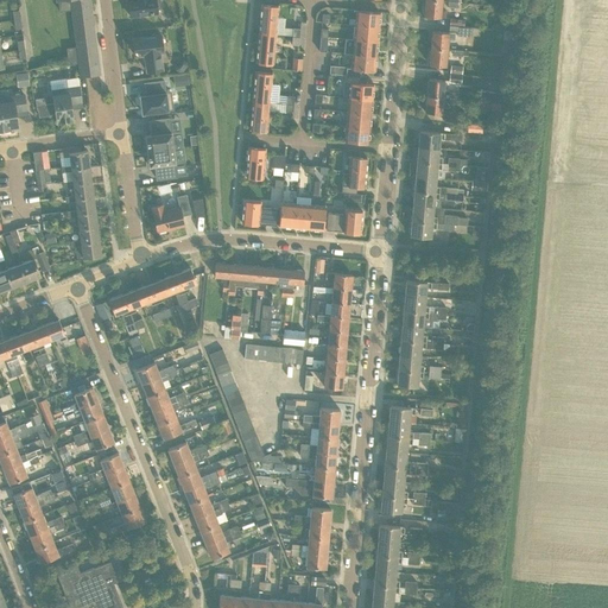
[(89,0),(58,0),(59,11),(73,10),(75,29),(94,26),(89,0)]
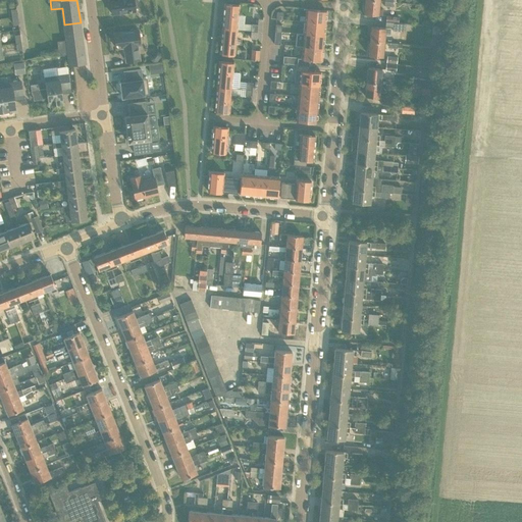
[(109,0),(112,14),(136,11),(135,7),(138,7),(136,0),(109,0)]
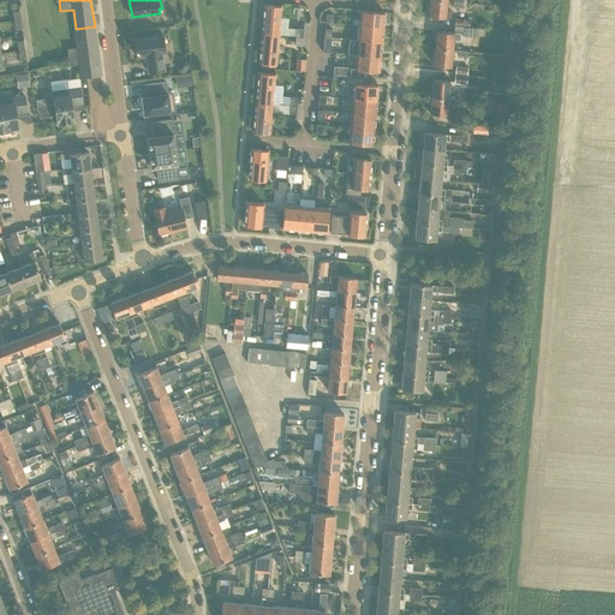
[(448,1),(431,0),(429,17),(446,18),(452,18),(452,12),(447,11),(448,1)]
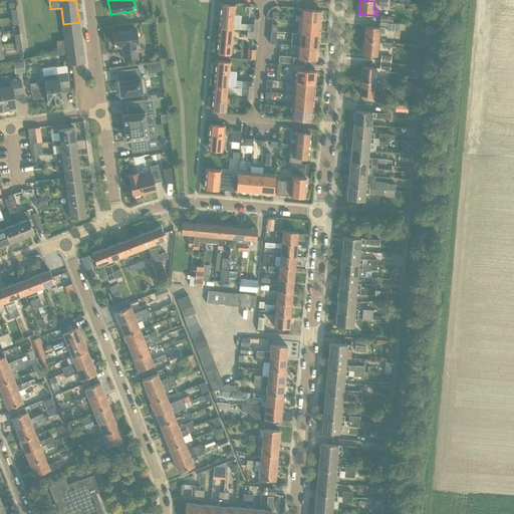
[(219,28),(233,29),(235,5),(221,4),(219,28)]
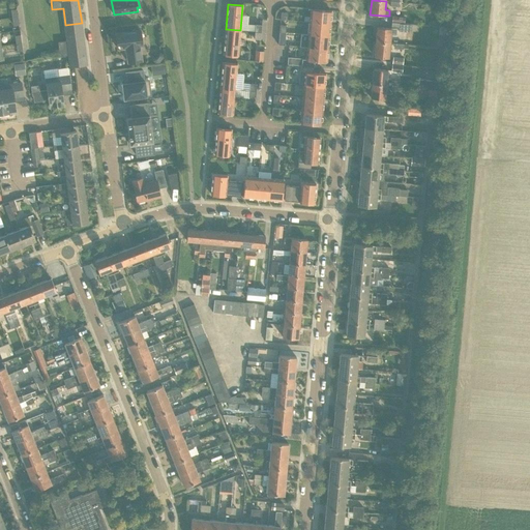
[(310,22),(330,24),(331,11),(311,9),(310,22)]
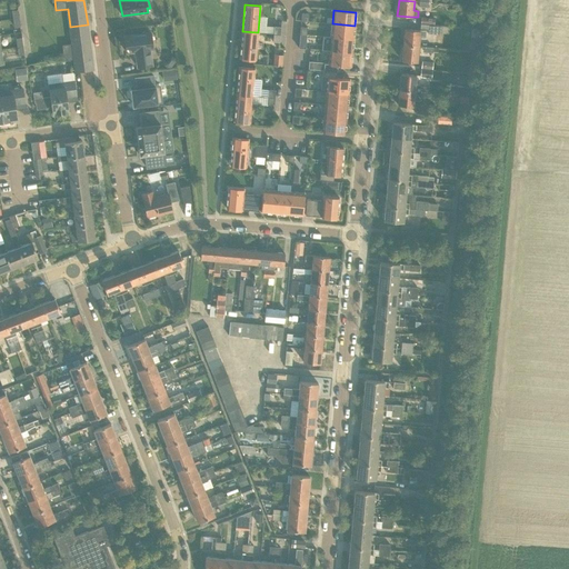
[(353,39),(355,26),(332,23),(331,37),(353,39)]
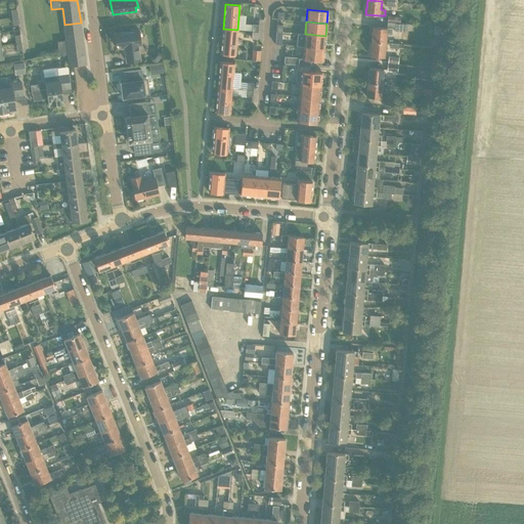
[(387,22),(387,27),(395,27),(394,31),(406,32),(406,24),(387,22)]
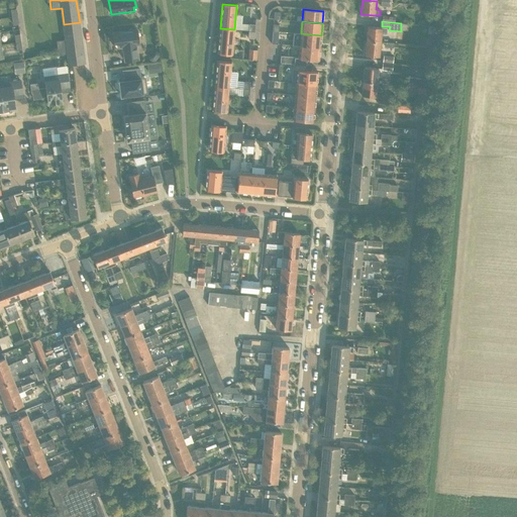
[(69,65),(85,63),(80,22),(64,24),(66,40),(57,41),(59,55),(68,54),(69,65)]
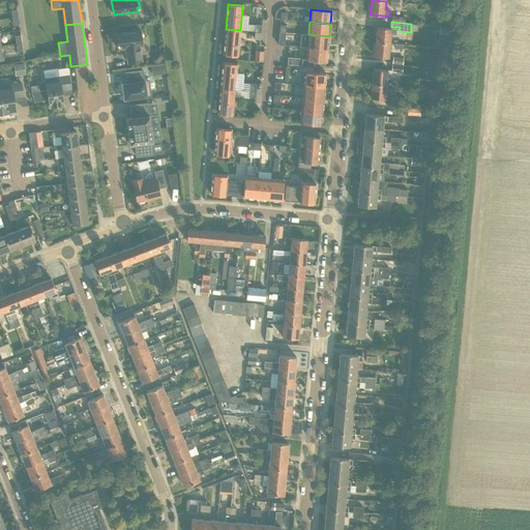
[(377,28),(376,42),(390,43),(391,35),(396,35),(398,29),(391,28),(391,29),(377,28)]
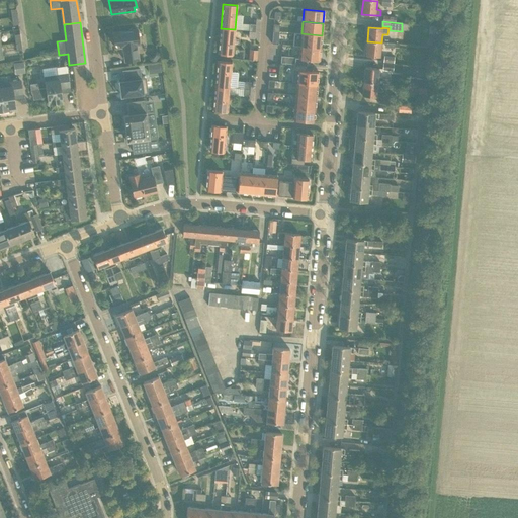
[(233,55),(235,29),(221,28),(219,53),(233,55)]
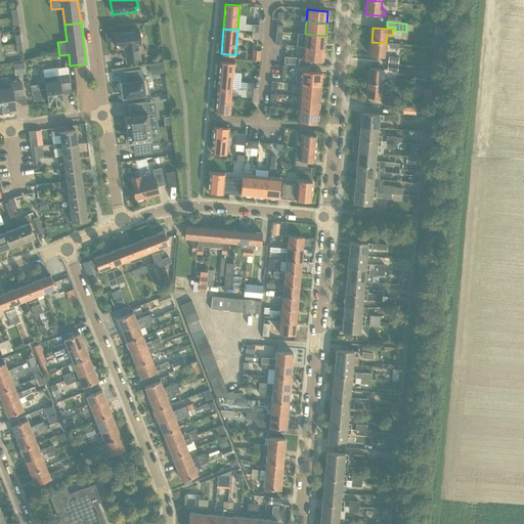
[(127,61),(140,59),(138,45),(141,45),(139,30),(115,33),(117,48),(125,47),(127,61)]
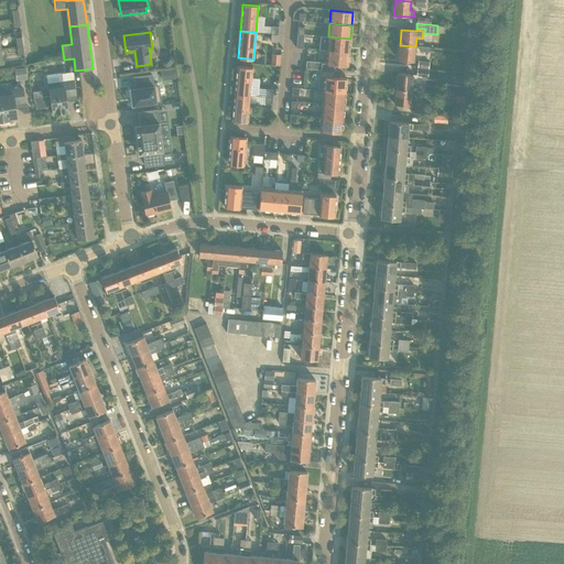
[(349,52),(350,39),(328,36),(327,50),(349,52)]
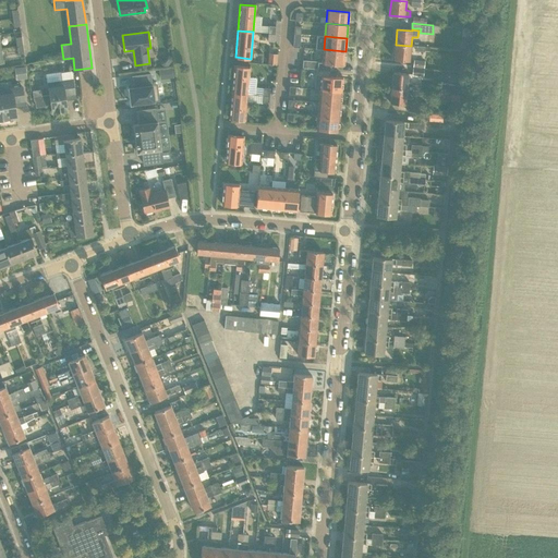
[(411,46),(396,45),(395,60),(410,61),(411,46)]
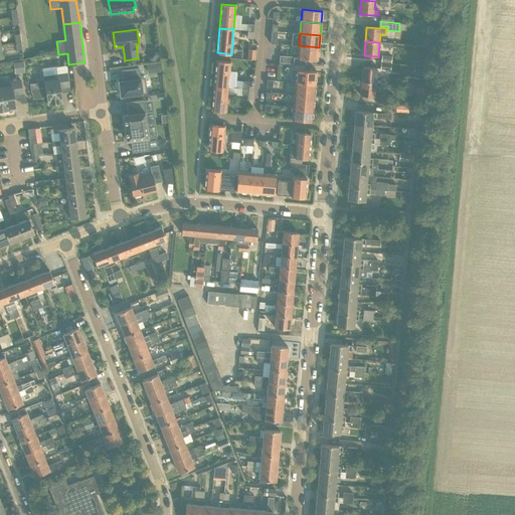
[(318,59),(319,47),(299,45),(298,57),(294,57),(293,63),(305,64),(306,58),(318,59)]
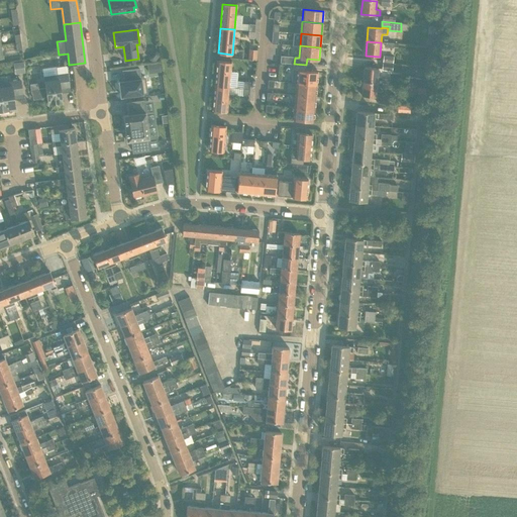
[(157,50),(154,50),(149,58),(149,60),(152,63),(156,62),(161,56),(161,53),(157,50)]
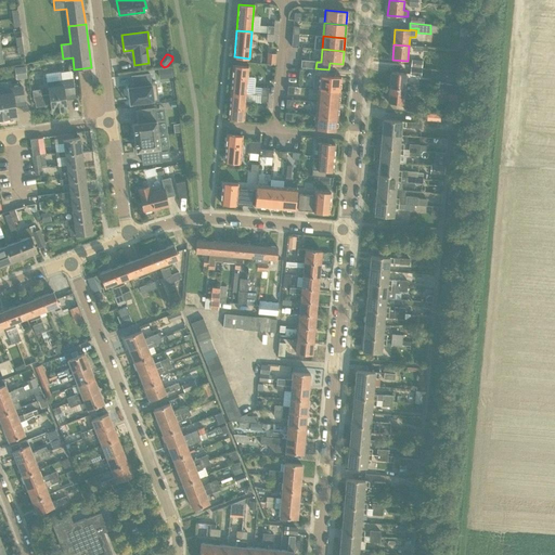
[(267,56),(266,64),(274,65),(275,56),(267,56)]
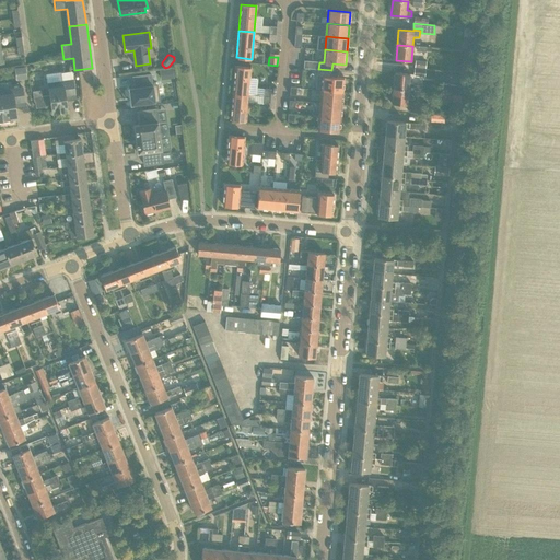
[(416,60),(415,68),(426,69),(427,61),(416,60)]
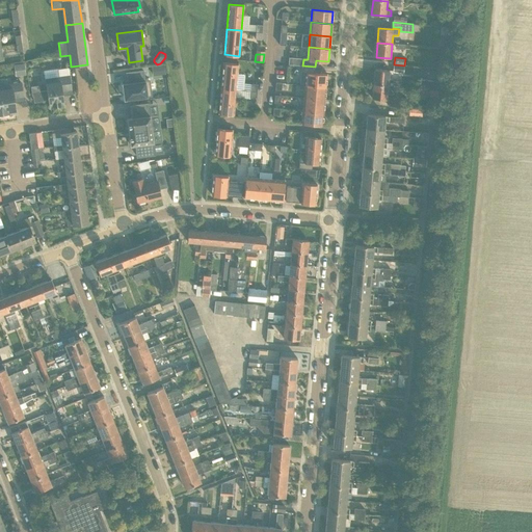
[(221,88),(236,89),(238,64),(223,62),(221,88)]
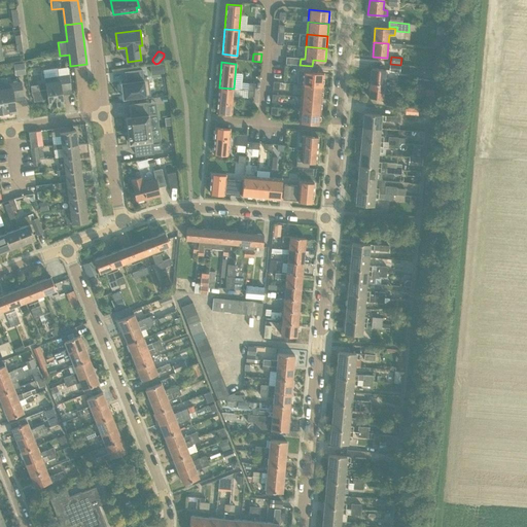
[(159,65),(150,66),(150,70),(159,69),(160,73),(164,72),(163,65),(159,65)]
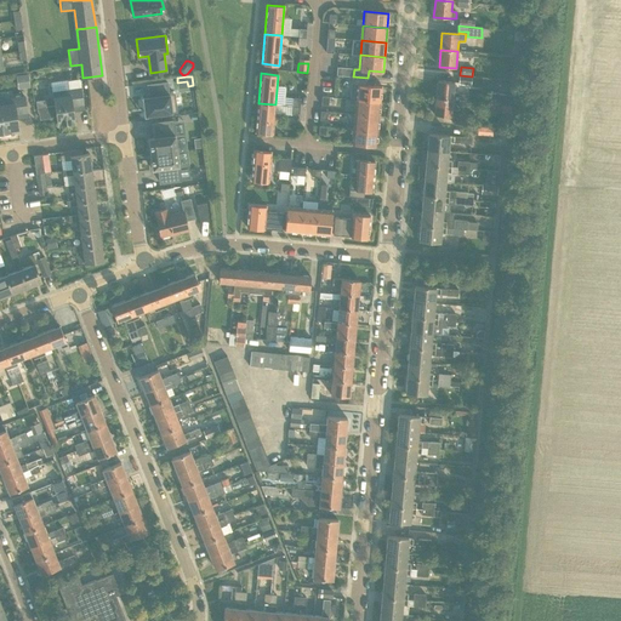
[(368,78),(353,77),(351,98),(357,100),(381,102),(382,86),(368,85),(368,78)]
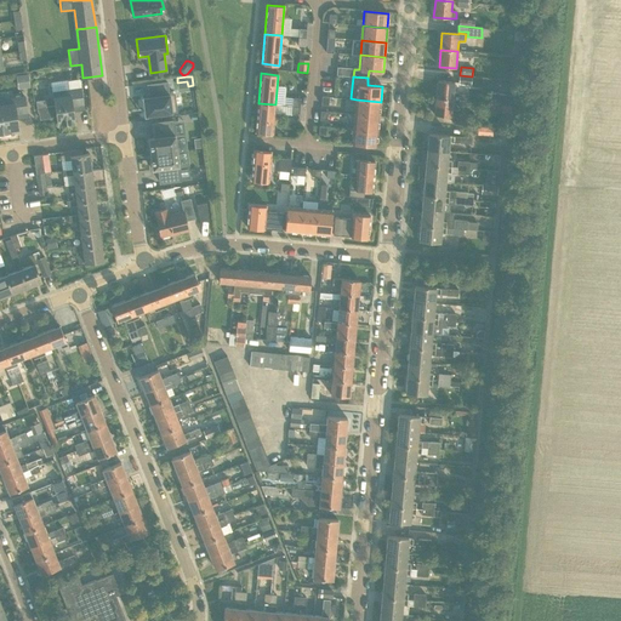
[(437,98),(453,100),(455,83),(438,81),(437,98)]
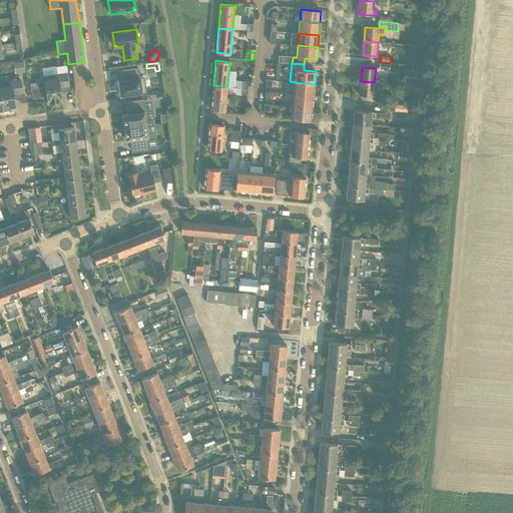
[(123,80),(118,80),(120,96),(142,93),(146,92),(144,77),(139,78),(138,68),(122,70),(123,80)]
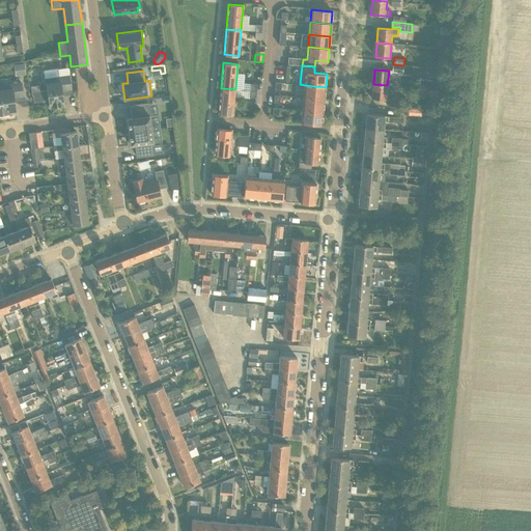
[(39,85),(31,86),(32,96),(34,96),(34,102),(49,100),(50,106),(64,104),(62,91),(72,89),(70,76),(46,79),(48,89),(40,90),(39,85)]
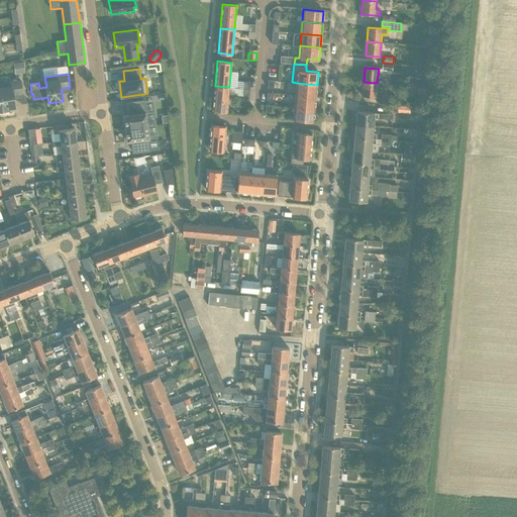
[(408,85),(427,86),(427,80),(409,78),(408,85)]
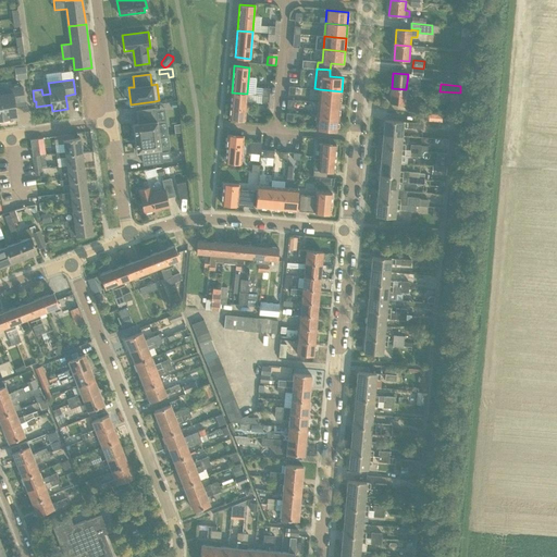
[(0,89),(0,100),(2,119),(16,116),(14,102),(24,101),(22,86),(0,89)]
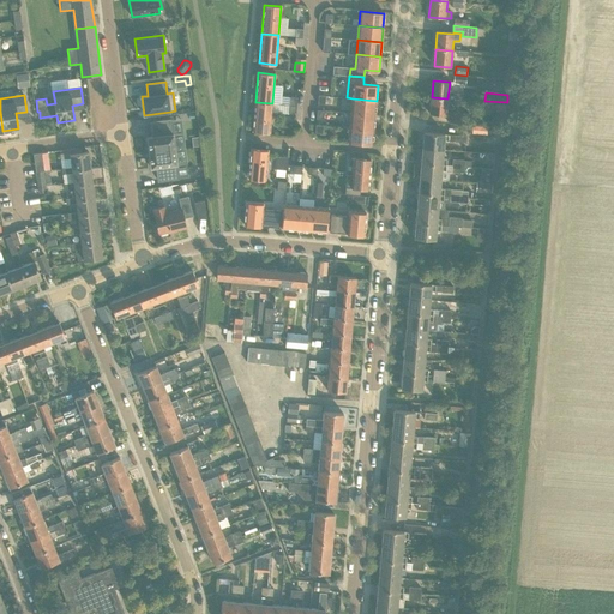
[(447,98),(432,97),(429,114),(453,116),(455,109),(447,109),(447,98)]
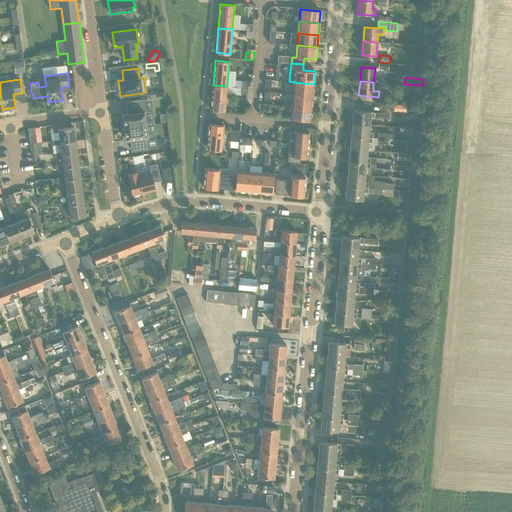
[(313,96),(314,84),(294,82),(293,94),(313,96)]
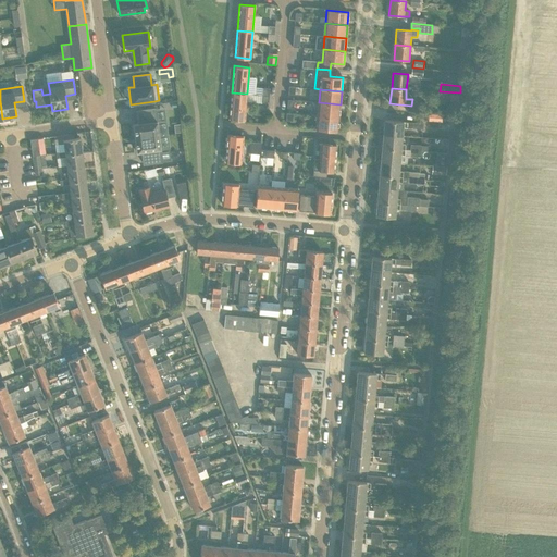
[(245,120),(247,94),(232,93),(230,119),(245,120)]
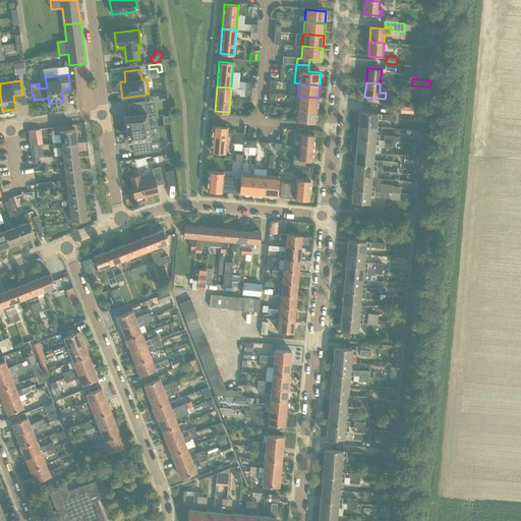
[(429,101),(430,90),(422,89),(421,100),(429,101)]
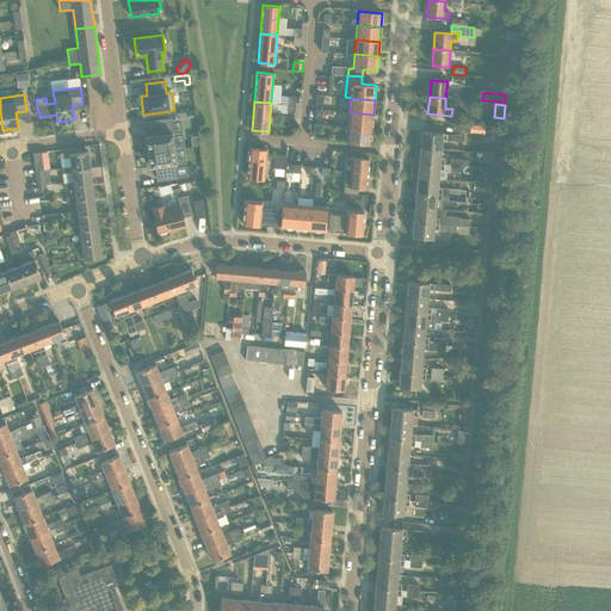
[(372,129),(374,115),(350,112),(349,127),(372,129)]
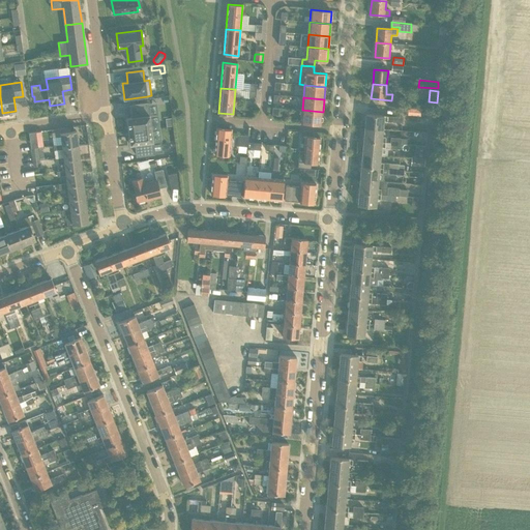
[(127,119),(128,131),(151,128),(149,115),(147,104),(130,106),(133,118),(128,118),(126,118),(127,119)]
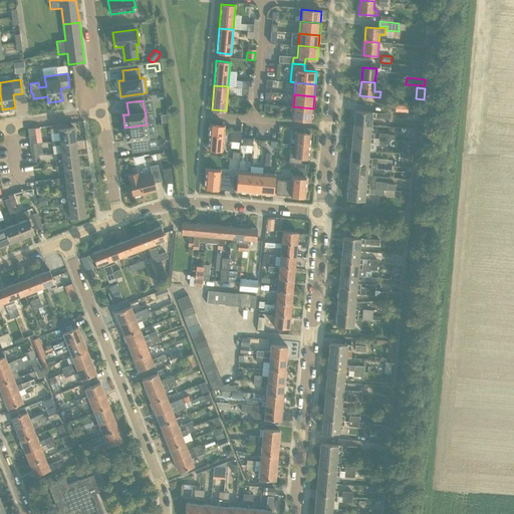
[(312,120),(313,108),(293,106),(291,118),(312,120)]
